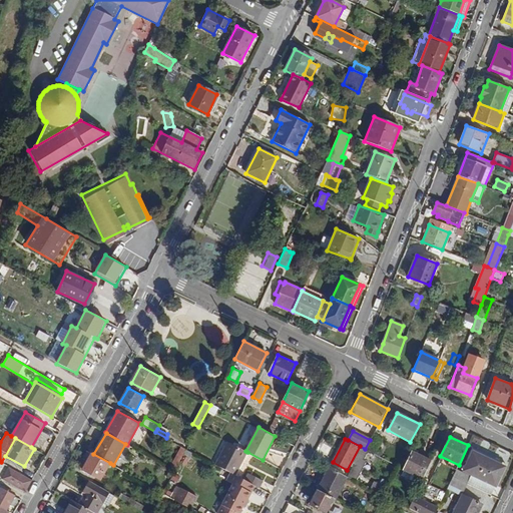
[(245,451),(227,442),(215,465),(230,472),(235,475),(247,452),(245,451)]
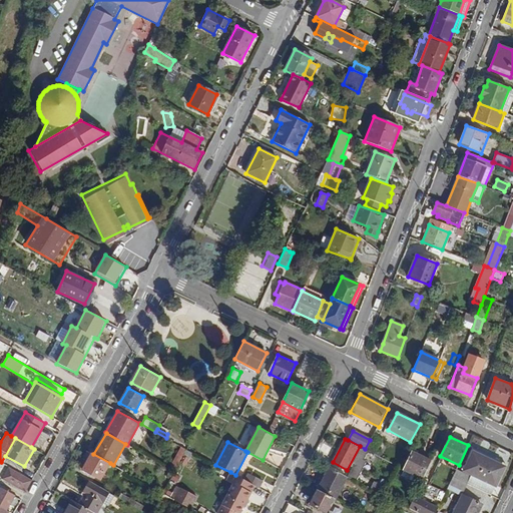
[(453,477),(468,484),(492,496),(496,487),(464,471),(473,453),(505,468),(507,463),(468,445),(459,465),(453,477)]
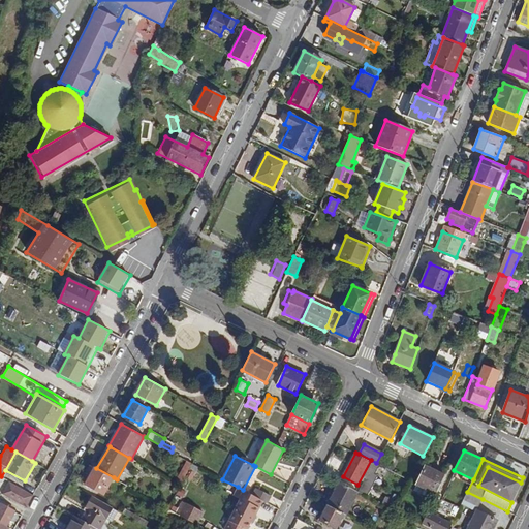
[(393,470),(395,464),(381,460),(379,465),(393,470)]
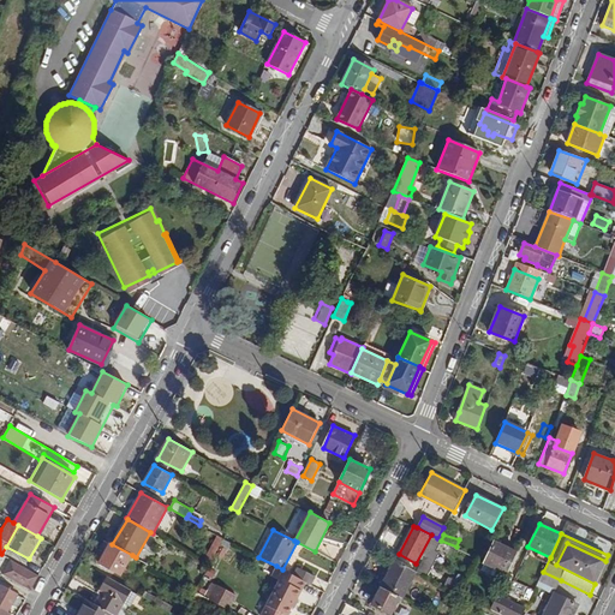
[(224,538),(218,536),(203,562),(209,566),(224,538)]
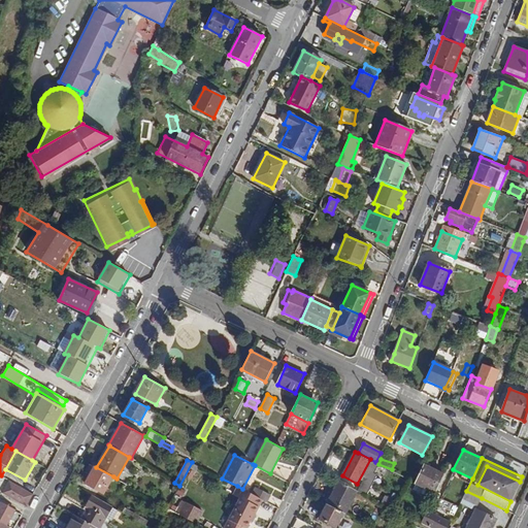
[(444,474),(424,465),(416,484),(435,493),(444,474)]
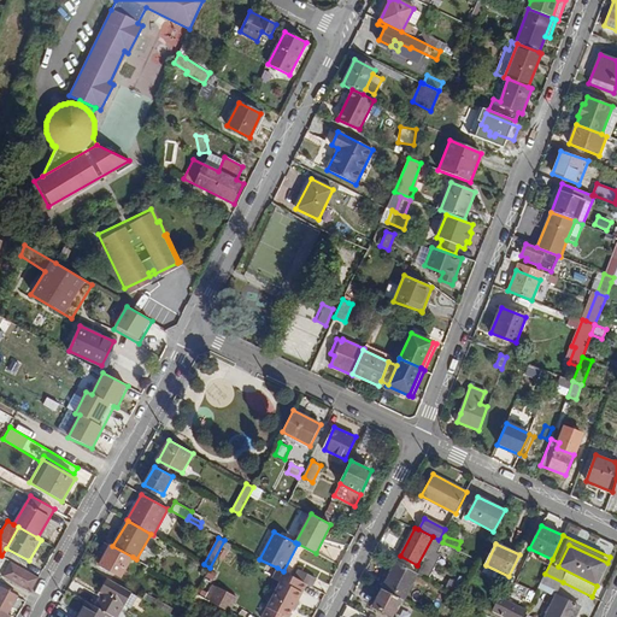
[(133,557),(112,546),(110,545),(99,565),(121,577),(133,557)]
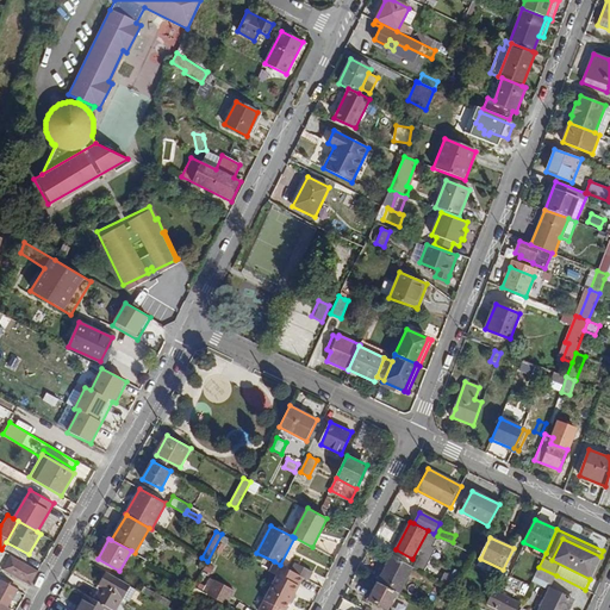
[(601,556),(562,539),(552,560),(590,579),(601,556)]
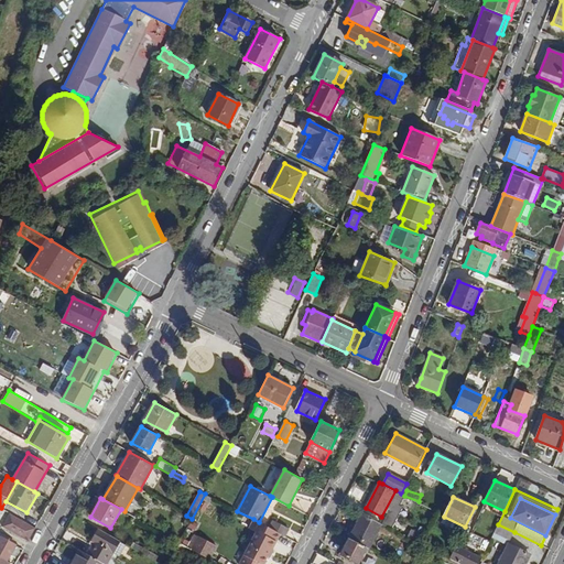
[(36,527),(10,512),(3,527),(29,541),(36,527)]
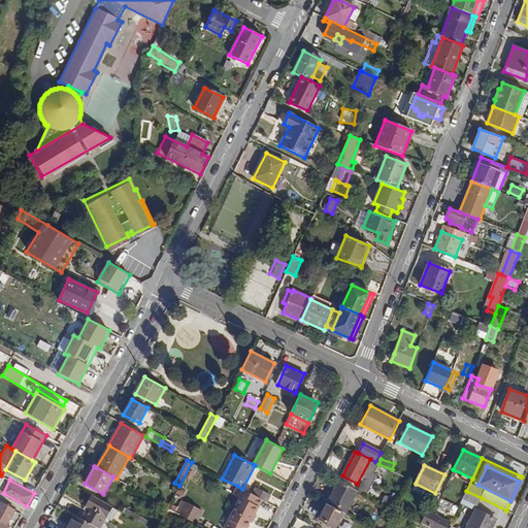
[(339,482),(327,504),(343,513),(347,514),(358,491),(339,482)]
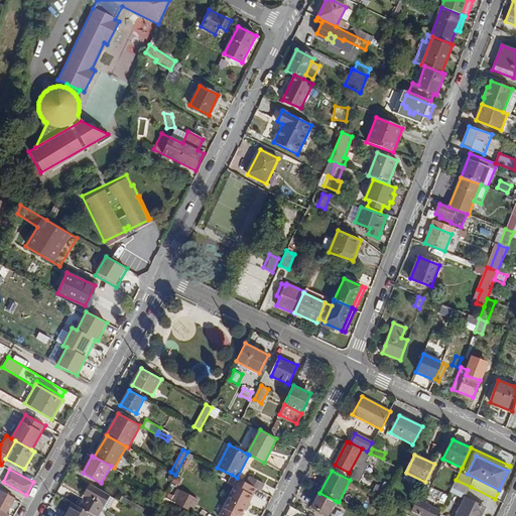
[(227,501),(245,510),(257,488),(247,483),(237,478),(232,475),(229,482),(236,486),(227,501)]
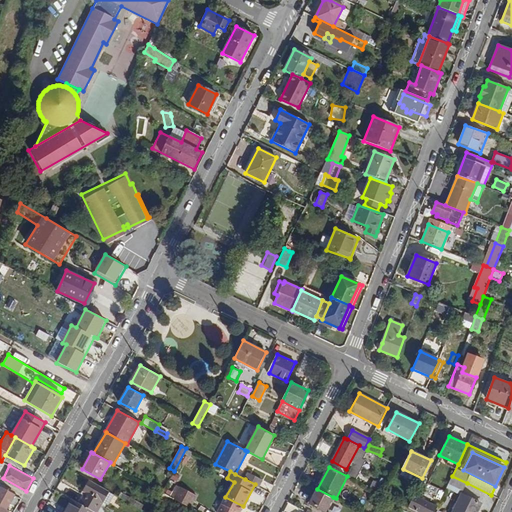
[(390,475),(384,472),(379,482),(374,480),(370,487),(382,494),(386,486),(384,485),(390,475)]
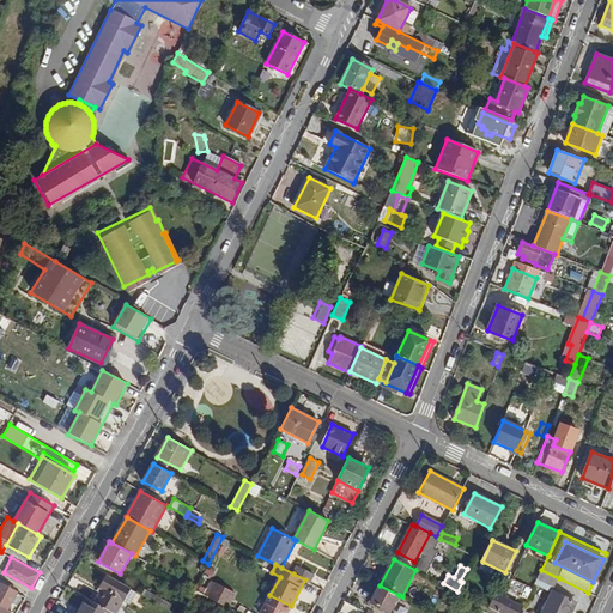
[(314,575),(298,566),(293,574),(305,580),(310,582),(314,575)]
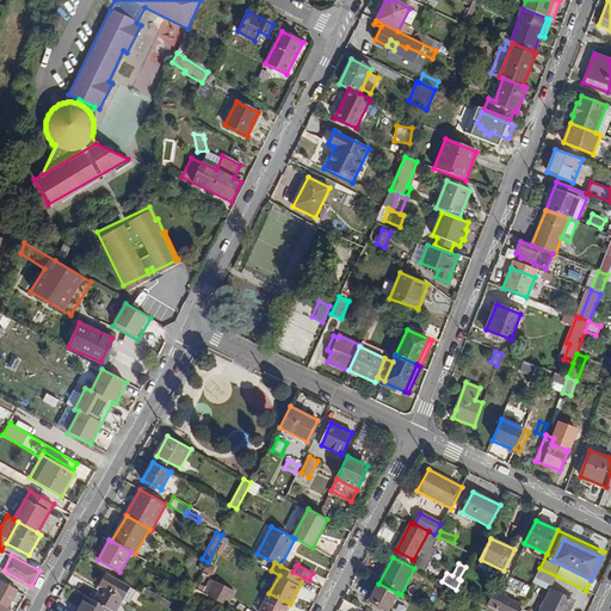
[(557,576),(539,568),(534,581),(550,590),(557,576)]
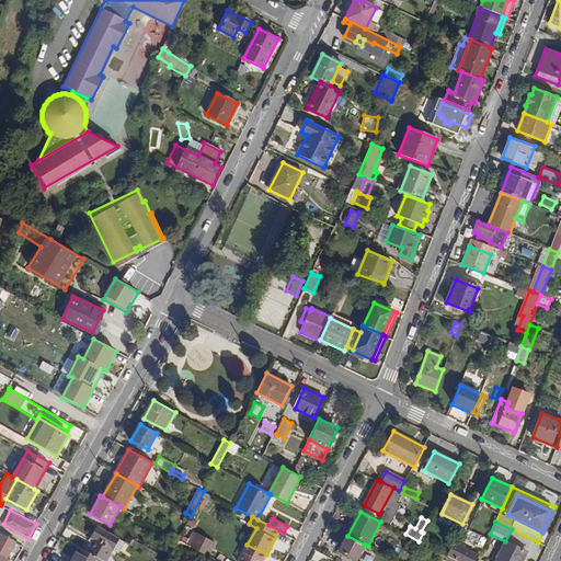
[(88,551),(102,560),(104,560),(105,560),(112,550),(118,539),(119,538),(99,526),(94,533),(96,534),(88,551)]
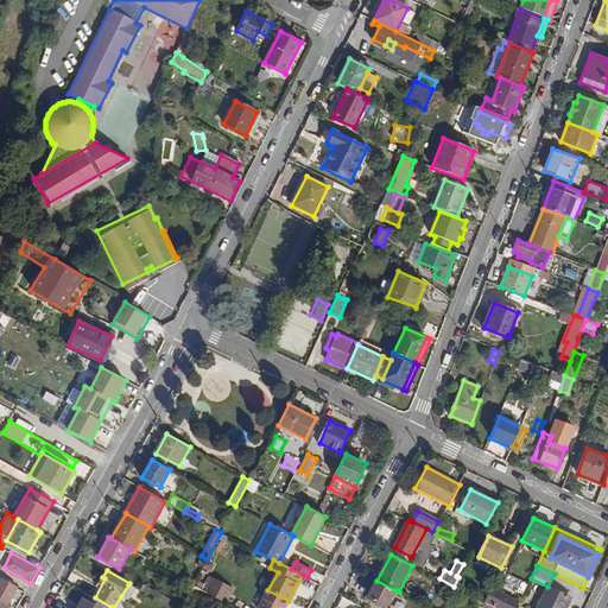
[(214,576),(206,591),(208,591),(226,601),(233,587),(214,576)]
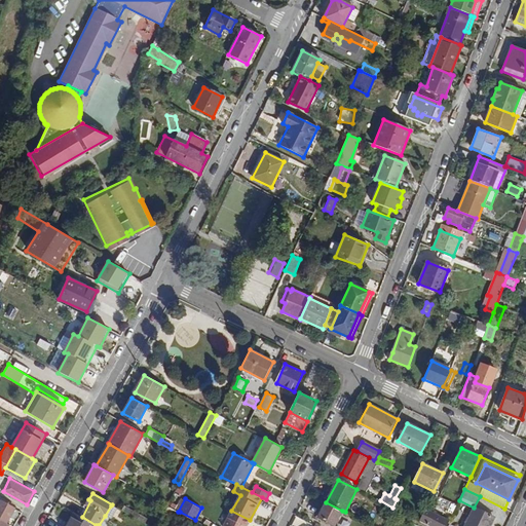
[(0,525),(8,525),(9,525),(6,523),(10,516),(14,509),(1,501),(0,501),(0,525)]
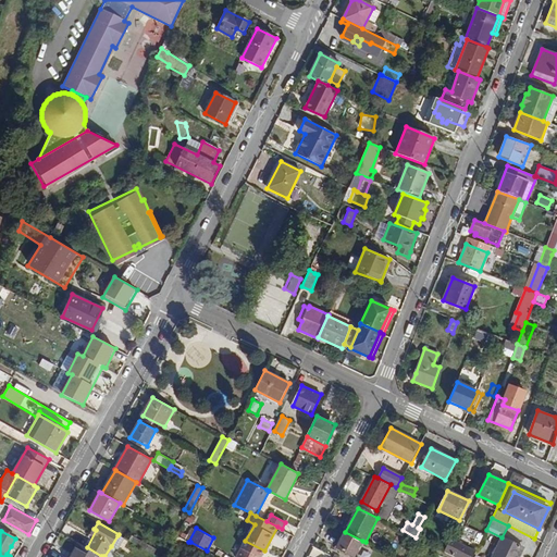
[(353,556),(354,556),(362,541),(345,532),(336,548),(353,556)]
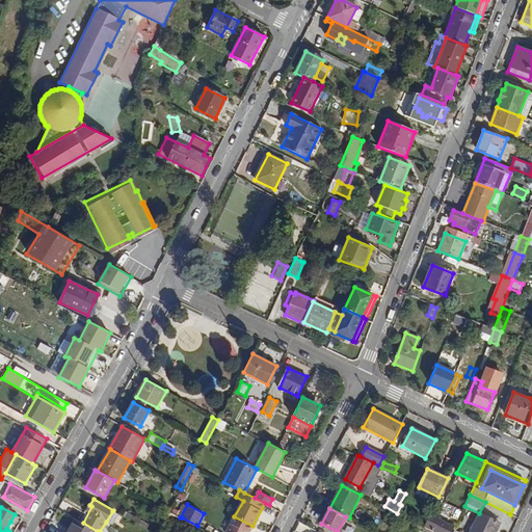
[(112,511),(106,522),(112,525),(118,514),(112,511)]
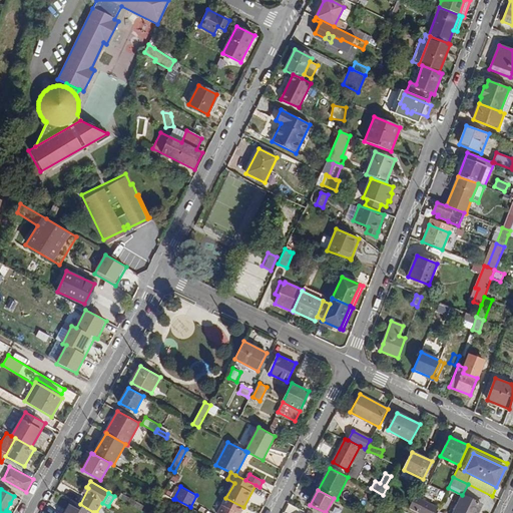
[(144,506),(121,493),(119,497),(141,510),(144,506)]
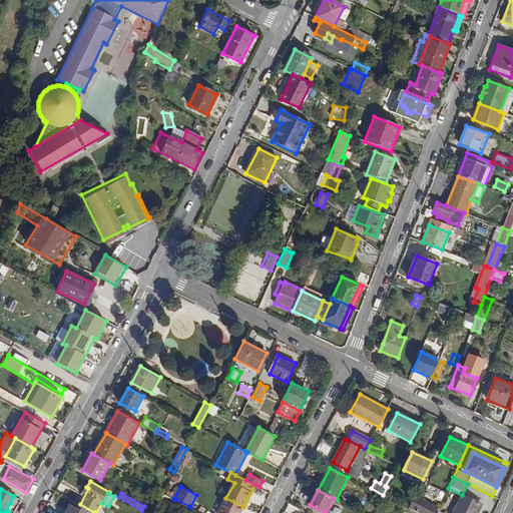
[(173,499),(164,494),(154,512),(167,512),(175,499),(173,499)]
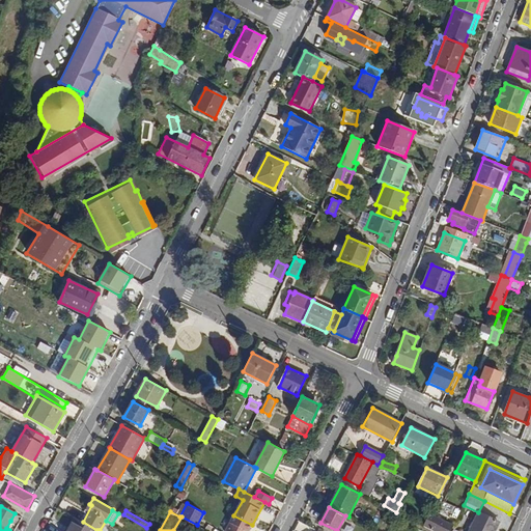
[(469,530),(495,530),(499,523),(478,512),(469,530)]
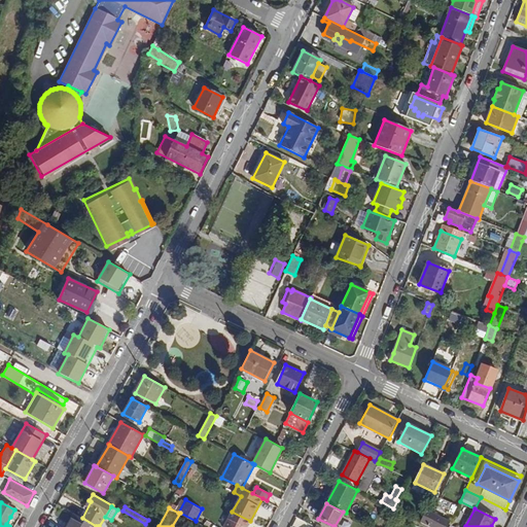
[(14,510),(10,517),(15,520),(20,513),(14,510)]
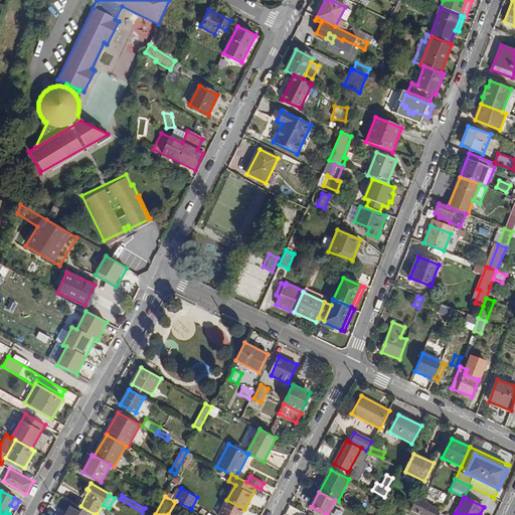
[(437,514),(441,509),(416,498),(410,510),(421,514),(437,514)]
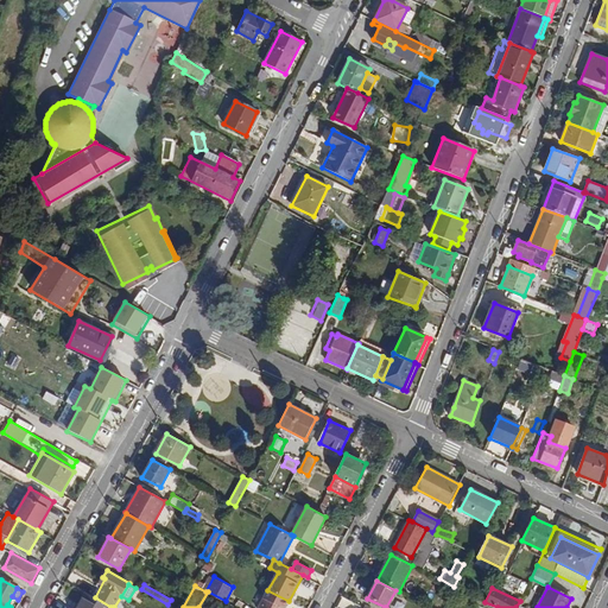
[(284,607),(289,601),(267,590),(258,607),(284,607)]
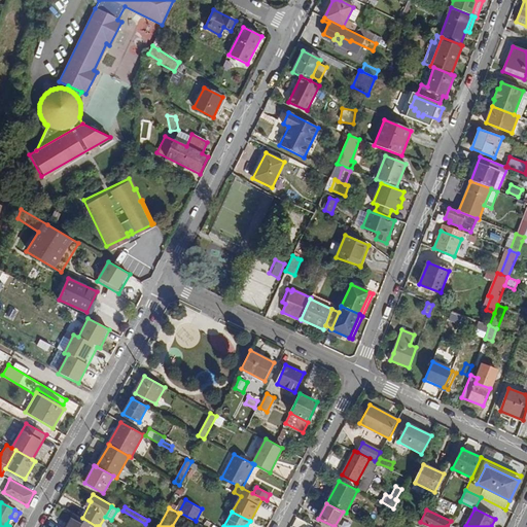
[(64,526),(63,526),(62,526),(95,526),(96,526),(82,518),(74,514),(66,526),(64,526)]
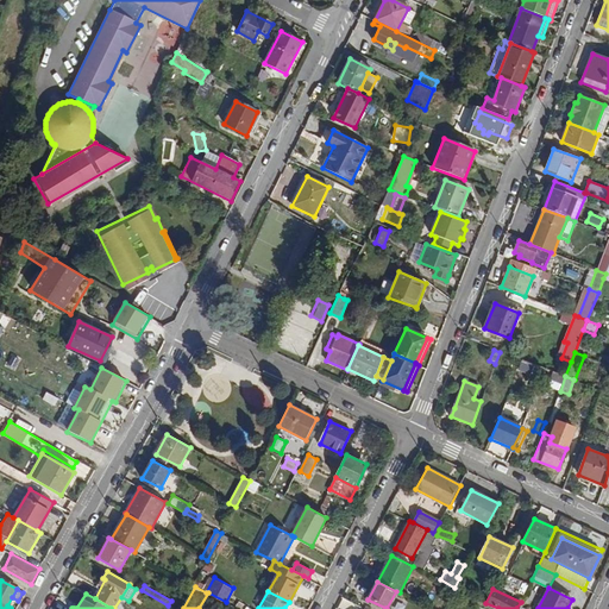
[(453,607),(457,608),(463,608),(466,603),(457,598),(453,607)]
